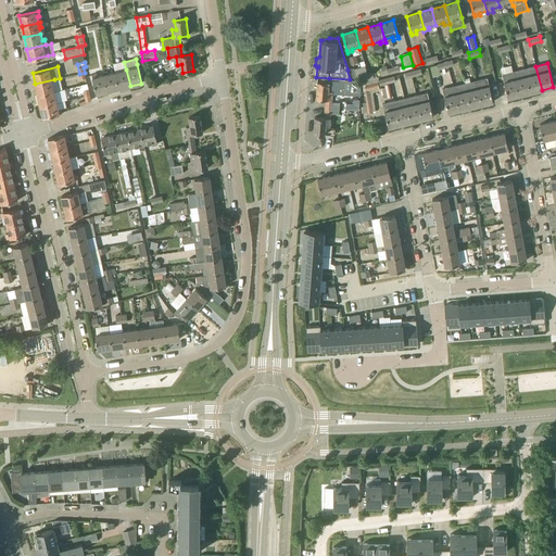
[(365,66),(354,68),(356,77),(362,76),(367,74),(365,66)]
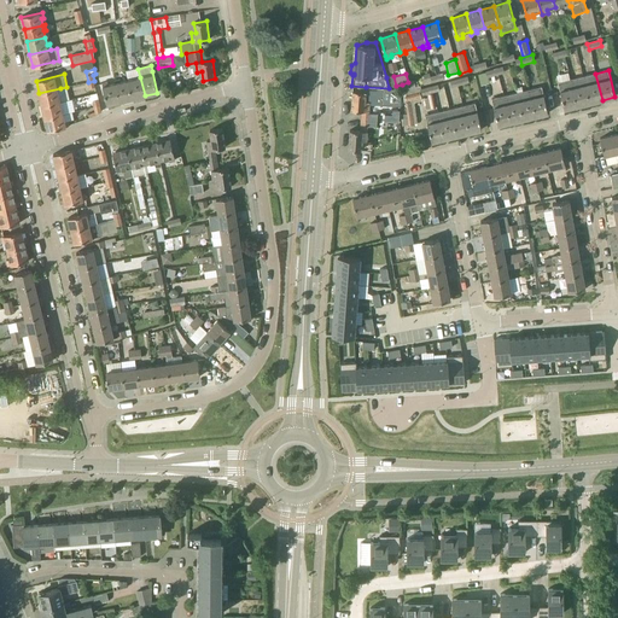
[(589,103),(602,100),(595,74),(583,76),(589,103)]
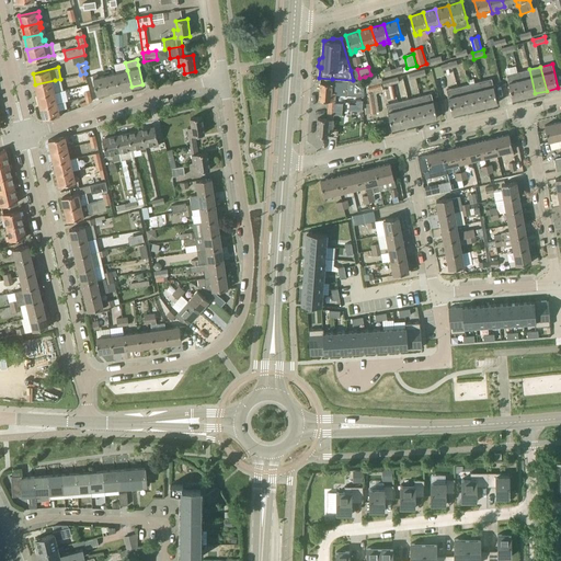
[(132,87),(127,70),(126,68),(121,69),(122,71),(116,73),(121,90),(132,87)]
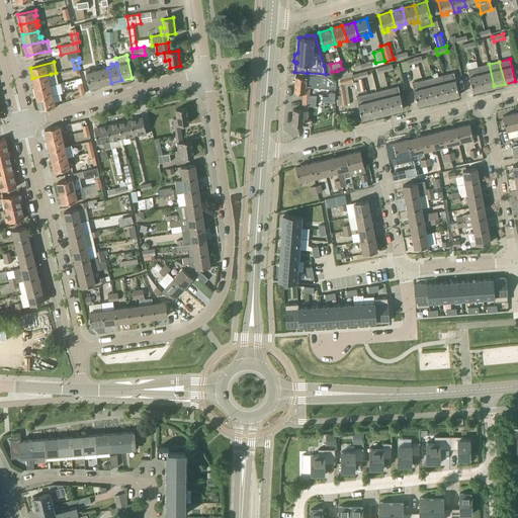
[(326,74),(333,75),(332,72),(330,64),(330,63),(324,65),(326,74)]
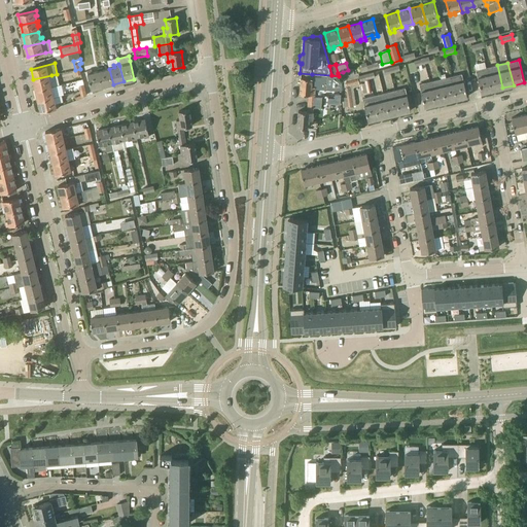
[(361,72),(374,69),(372,64),(360,67),(361,72)]
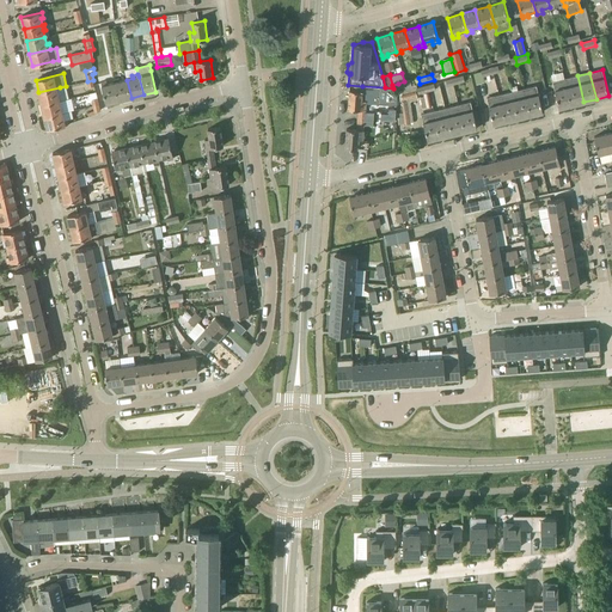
[(571,105),(583,102),(577,75),(565,79),(571,105)]
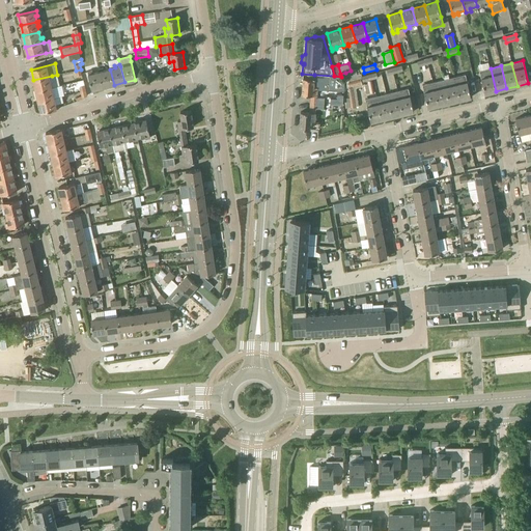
[(100,72),(103,87),(114,85),(110,70),(103,71),(102,68),(99,70),(99,72),(100,72)]
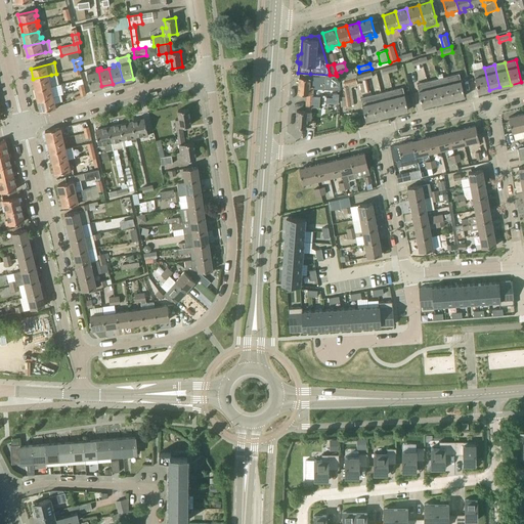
[(479,92),(489,90),(484,68),(473,70),(479,92)]
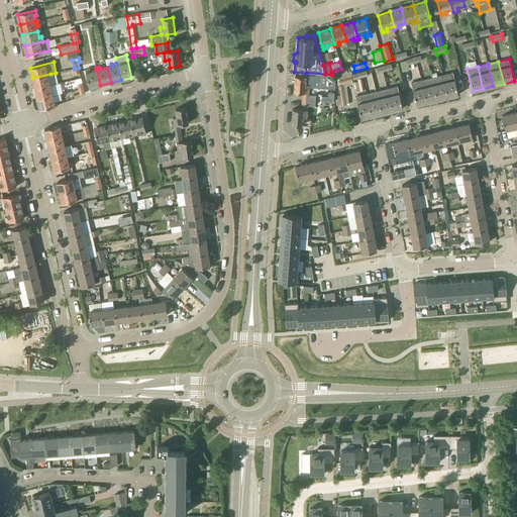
[(90,69),(86,70),(90,88),(100,85),(97,70),(96,70),(91,71),(90,69)]
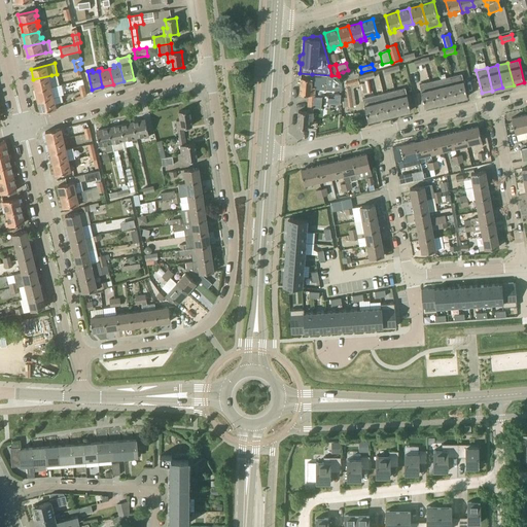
[(369,79),(367,73),(359,76),(358,73),(354,74),(349,75),(344,77),(342,77),(343,81),(346,80),(347,86),(359,83),(358,81),(369,79)]
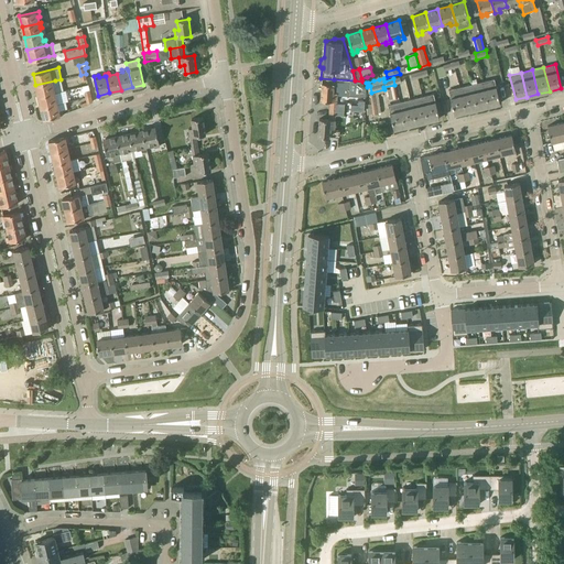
[(362,82),(355,80),(334,79),(334,84),(322,83),(321,100),(331,101),(331,110),(335,110),(354,111),(354,105),(336,104),(336,101),(337,93),(348,94),(348,96),(364,97),(365,82),(362,82)]
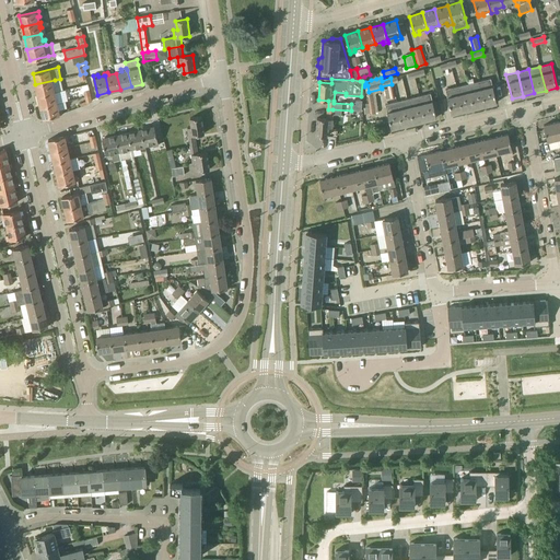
[(479,81),(486,105),(497,103),(491,79),(479,81)]
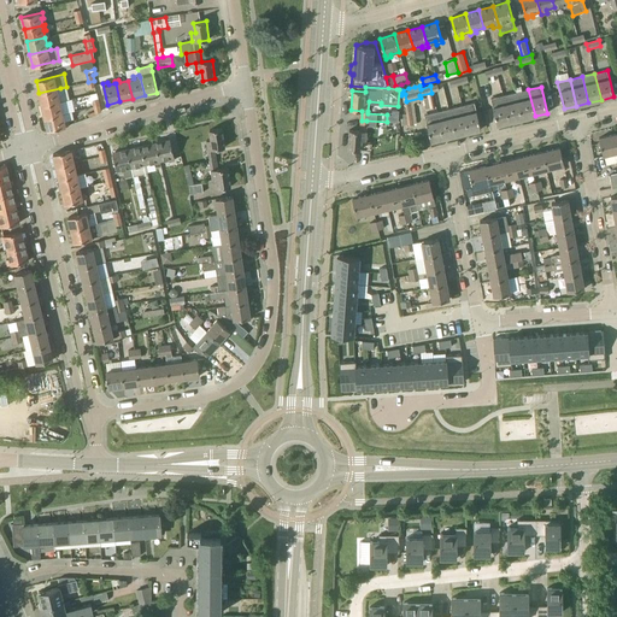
[(39,93),(42,106),(60,101),(58,94),(62,94),(60,88),(39,93)]
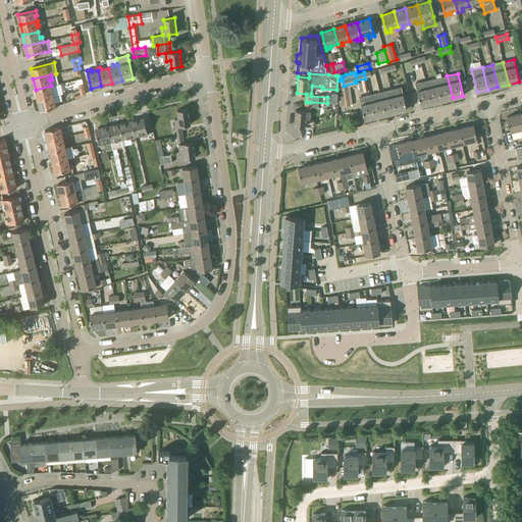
[(441,101),(453,98),(447,75),(436,79),(441,101)]
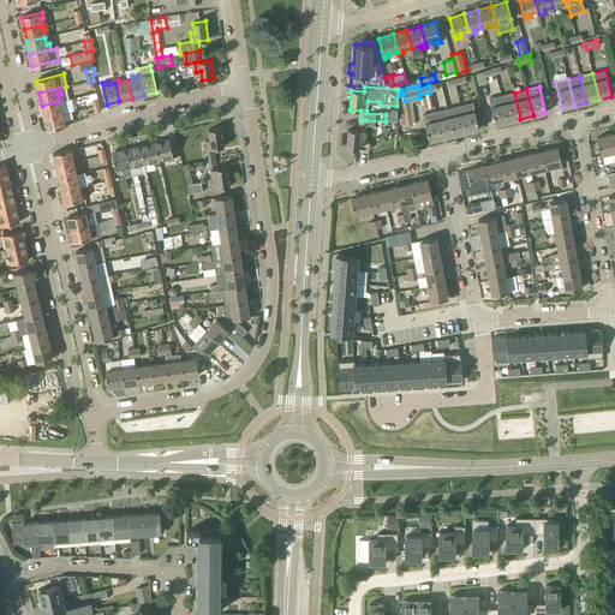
[(434,107),(431,95),(431,93),(427,94),(427,97),(423,99),(425,109),(434,107)]
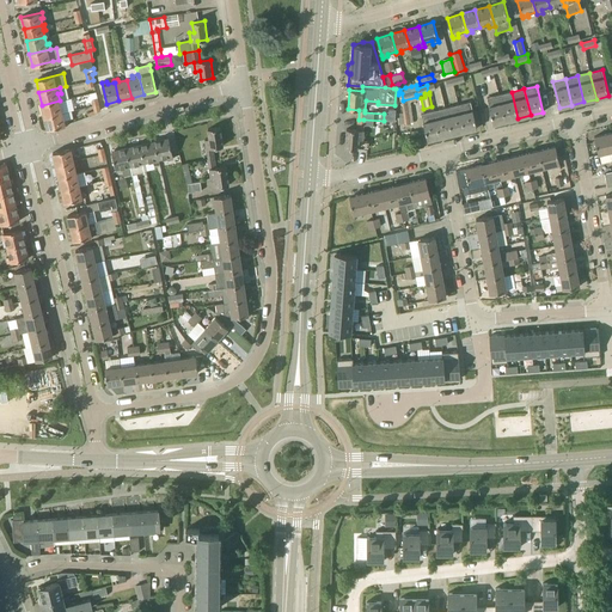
[(506,121),(518,118),(512,92),(500,95),(506,121)]
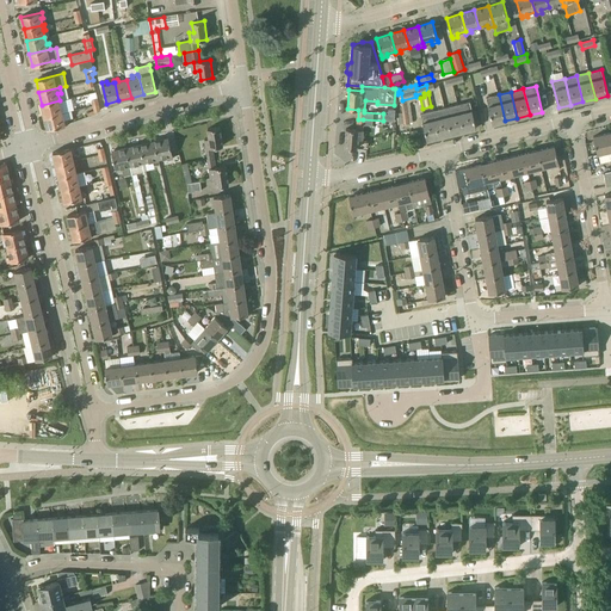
[(493,124),(505,121),(499,94),(486,98),(493,124)]
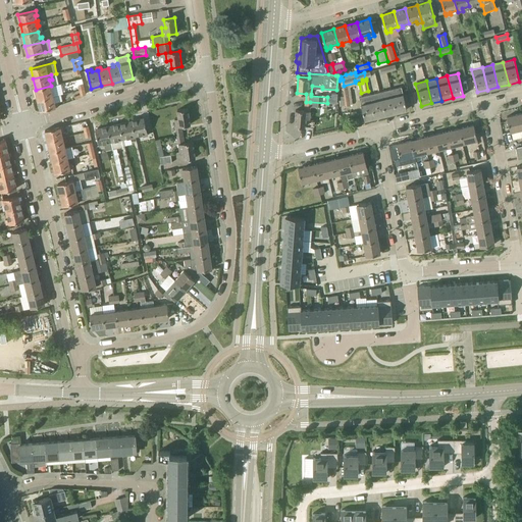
[(51,86),(36,90),(38,100),(56,96),(56,95),(55,92),(52,92),(51,86)]
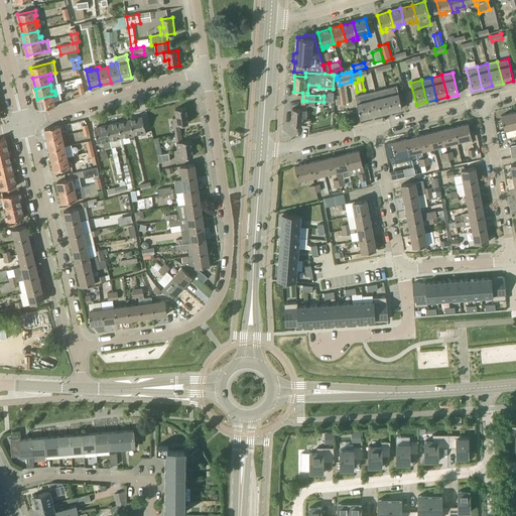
[(346,86),(343,86),(342,85),(339,86),(340,96),(341,99),(338,99),(336,100),(337,105),(342,104),(342,105),(345,104),(349,103),(346,86)]
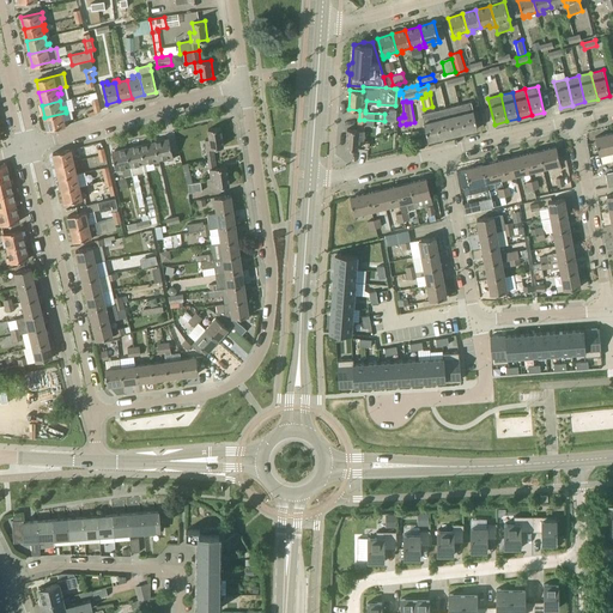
[(459,105),(466,132),(478,128),(472,102),(459,105)]
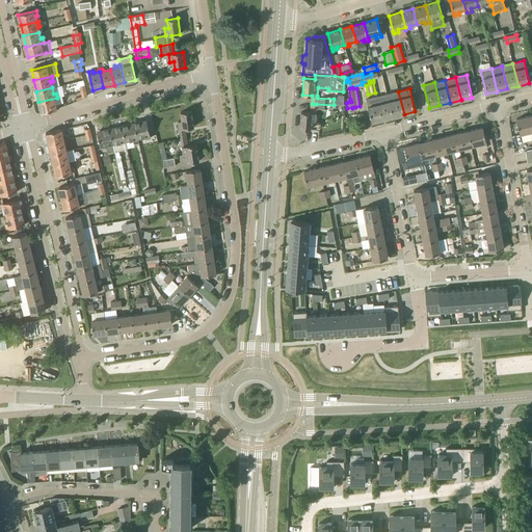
[(393,117),(404,114),(398,91),(388,94),(393,117)]
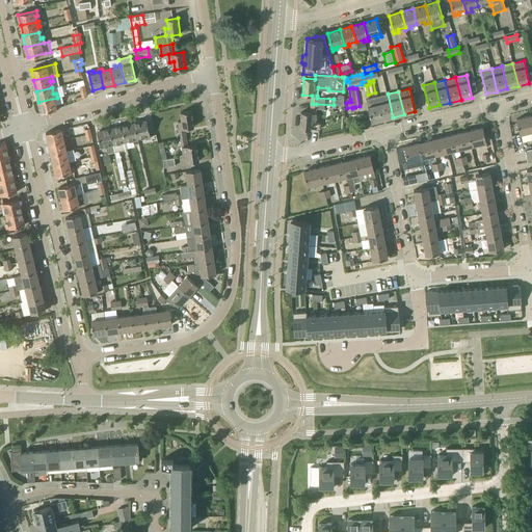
[(393,117),(388,94),(377,97),(382,120),(393,117)]
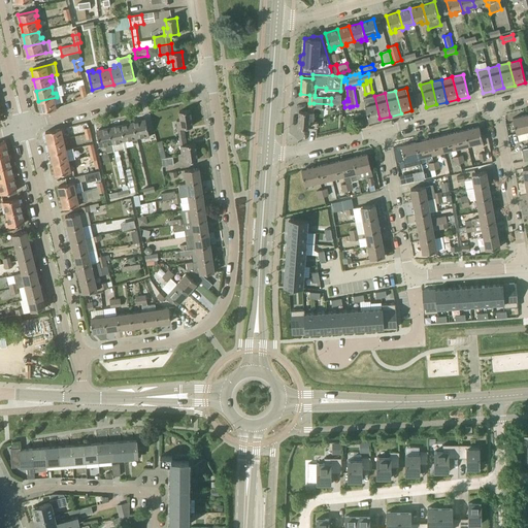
[(59,107),(58,103),(63,101),(62,95),(57,96),(57,97),(38,101),(41,111),(57,108),(59,107)]
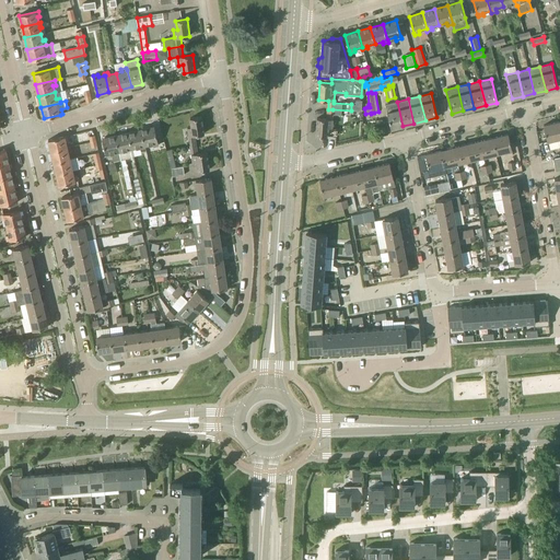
[(392,129),(403,126),(397,102),(385,104),(392,129)]
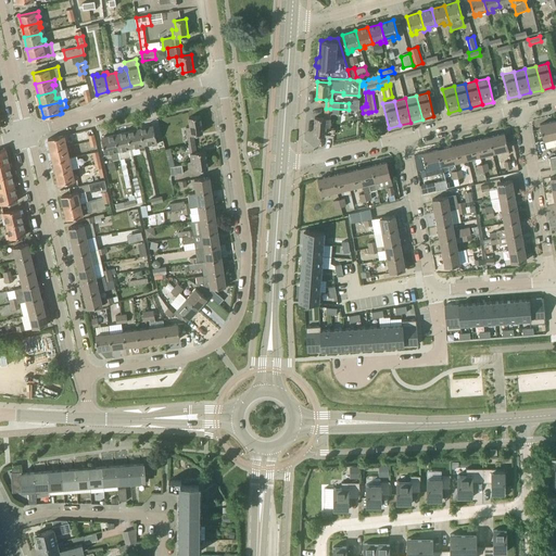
[(330,118),(330,109),(326,109),(325,118),(315,117),(314,135),(325,136),(326,127),(330,127),(330,118)]
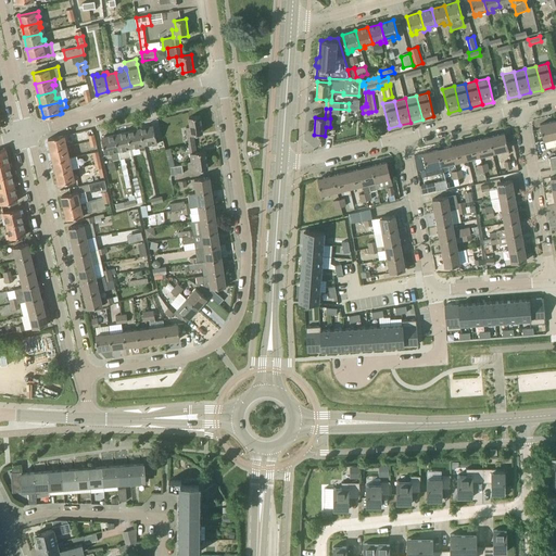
[(189,144),(194,143),(193,134),(203,133),(200,115),(189,117),(190,126),(187,127),(188,135),(189,138),(184,139),(184,140),(177,141),(178,146),(189,144)]
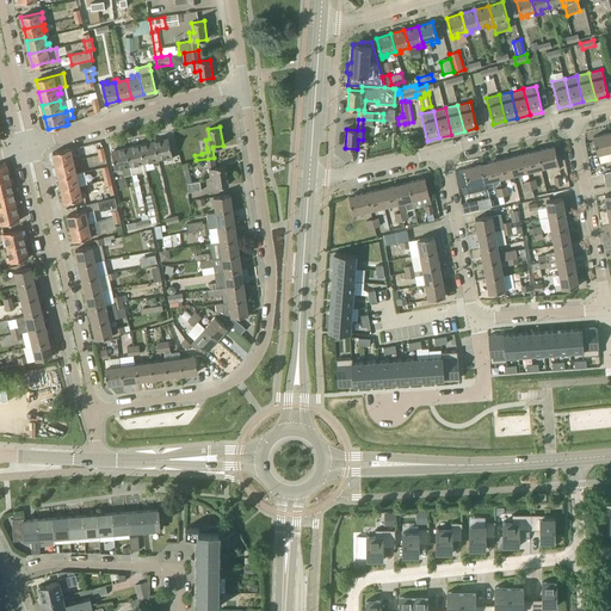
[(610,160),(610,135),(610,133),(593,137),(598,154),(600,164),(610,160)]
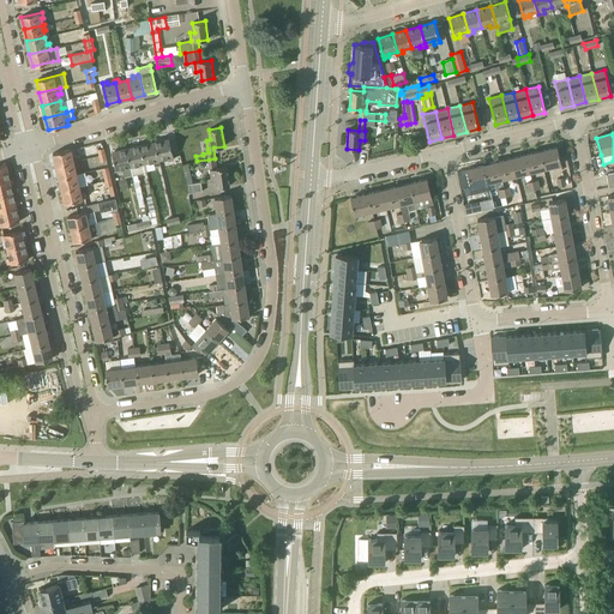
[(168,161),(174,160),(169,138),(155,142),(160,160),(167,158),(168,161)]
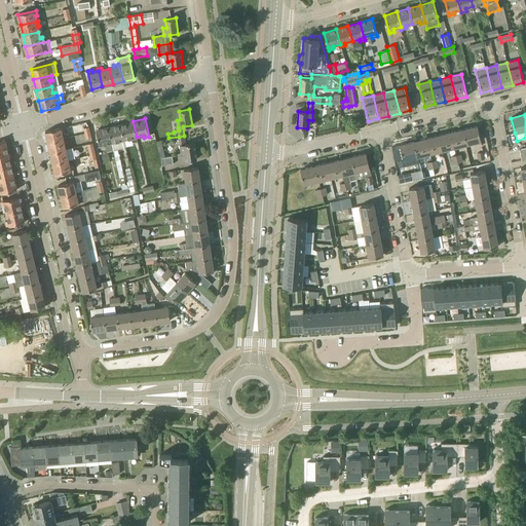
[(137,137),(133,121),(120,124),(124,140),(132,139),(132,141),(137,140),(136,137),(137,137)]
